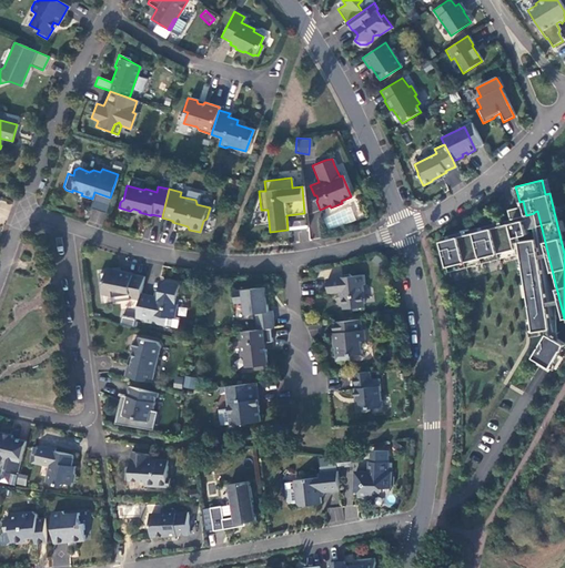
[(88,210),(86,223),(101,224),(102,211),(88,210)]
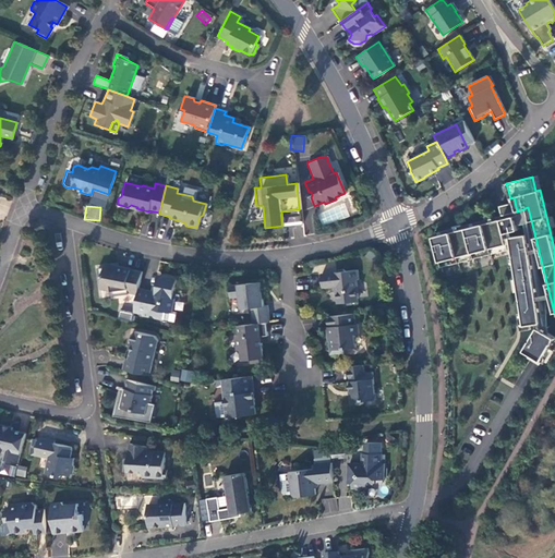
[(301,234),(310,234),(309,209),(300,209),(301,234)]
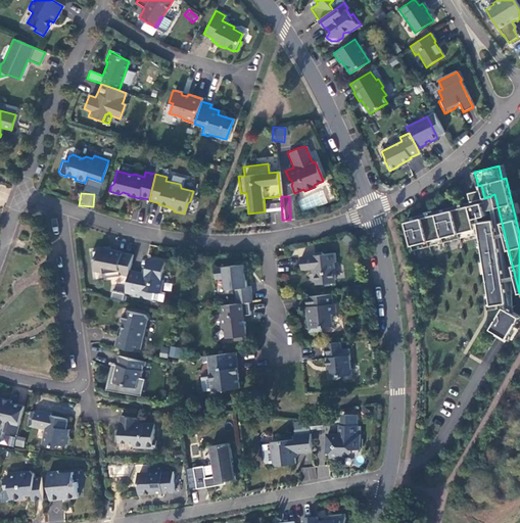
[(481,218),(480,211),(479,204),(471,205),(473,219),(481,218)]
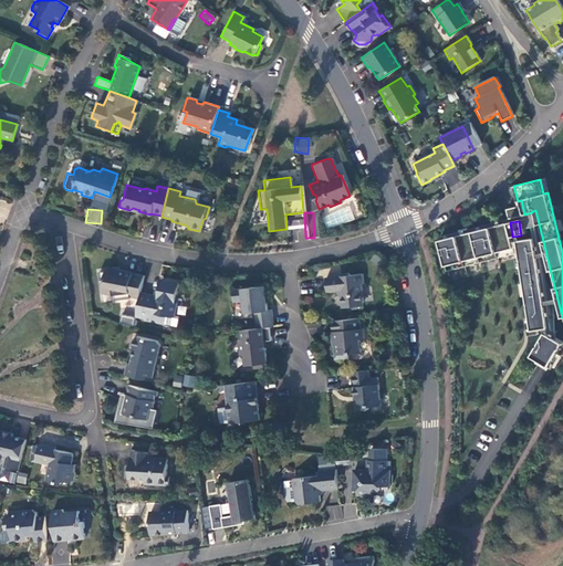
[(518,248),(532,331),(550,327),(534,238),(518,240),(518,241),(510,242),(507,223),(438,234),(444,265),(511,254),(511,249),(518,248)]
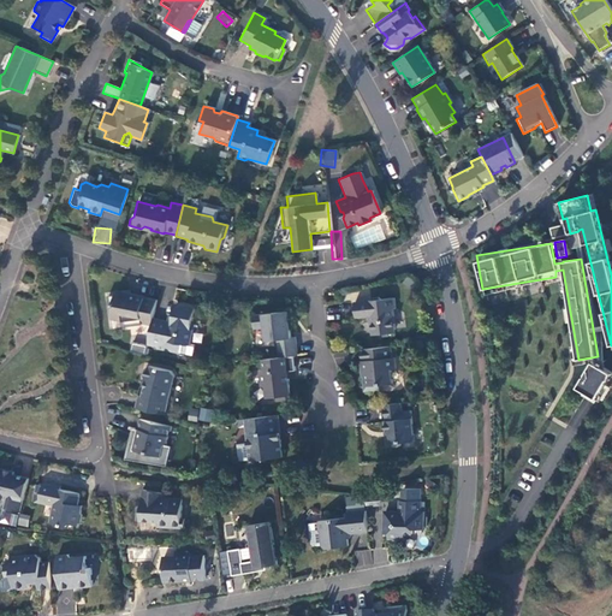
[(140,325),(140,323),(149,325),(150,318),(154,300),(135,296),(134,297),(129,298),(128,292),(106,296),(108,319),(120,321),(122,327),(140,325)]
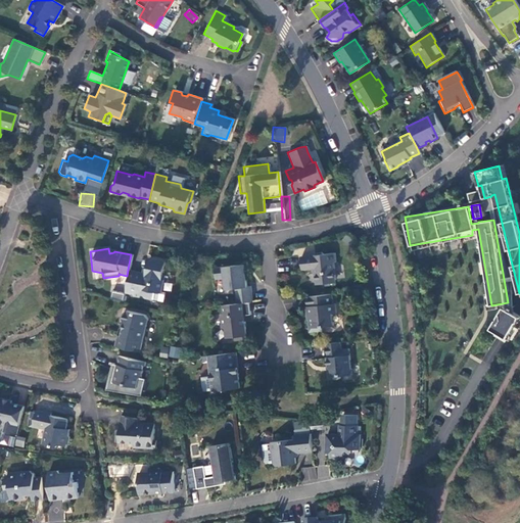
[(333,253),(298,256),(300,270),(311,269),(311,274),(313,274),(314,281),(318,284),(331,282),(333,279),(332,264),(333,262),(333,253)]
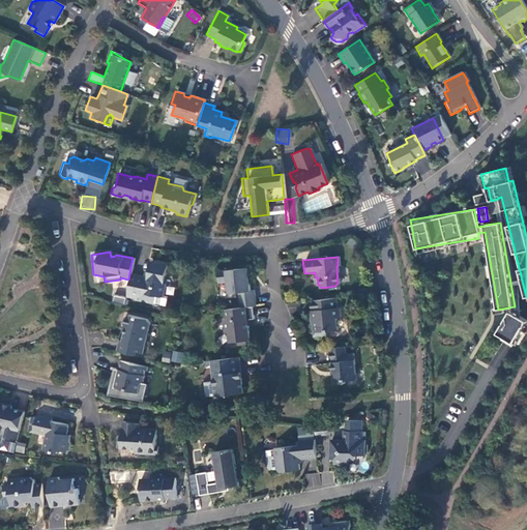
[(129,273),(128,280),(125,296),(133,297),(133,299),(152,303),(153,295),(162,297),(164,284),(162,284),(166,265),(149,261),(147,273),(142,276),(129,273)]
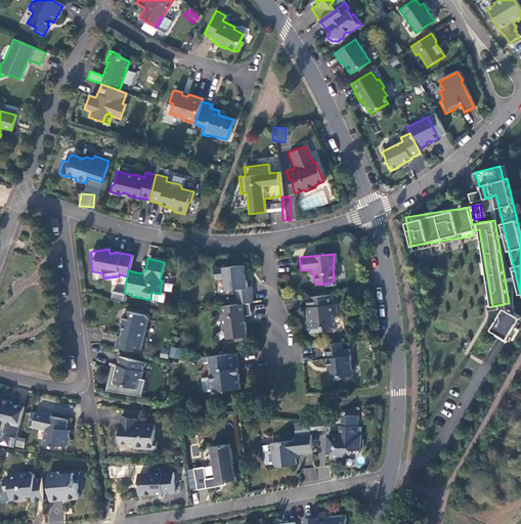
[(234,289),(235,304),(248,303),(251,302),(249,287),(246,287),(244,264),(213,268),(214,279),(223,278),(224,290),(232,289),(234,289)]
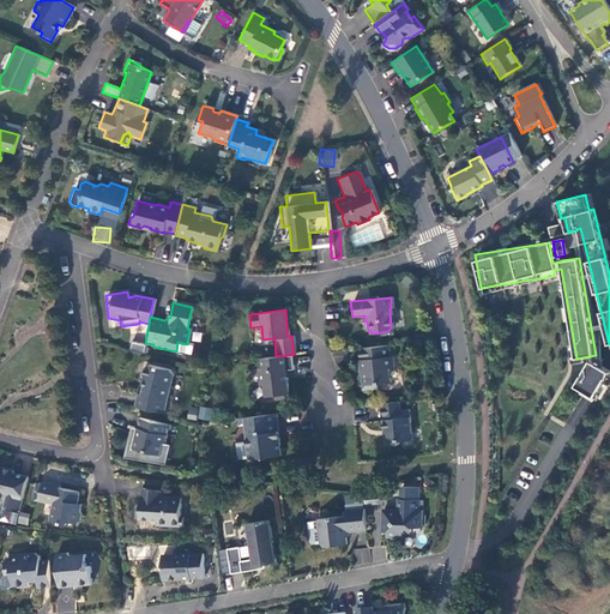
[(387,345),(357,348),(358,360),(357,360),(358,371),(361,371),(361,375),(360,375),(361,390),(375,387),(375,384),(388,381),(387,368),(393,367),(391,356),(388,356),(387,345)]
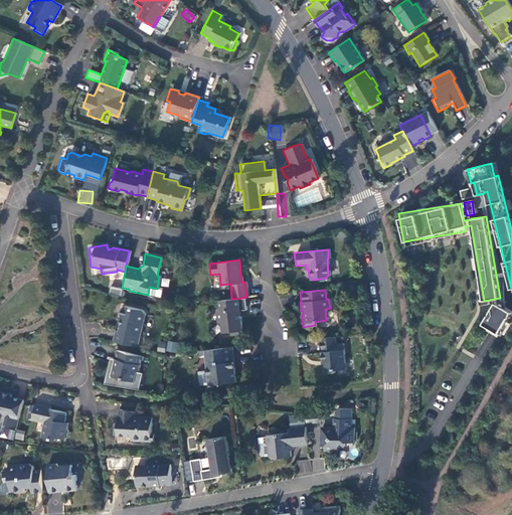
[(243,298),(231,299),(217,300),(218,310),(215,310),(216,323),(220,323),(221,333),(229,332),(229,335),(241,334),(238,311),(245,310),(243,298)]
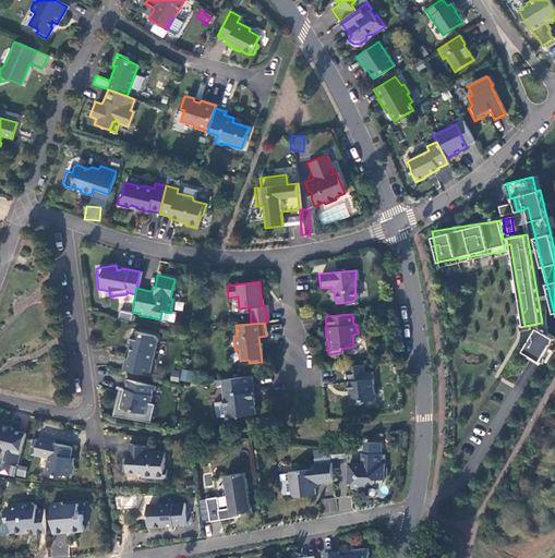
[(554,338),(554,337),(538,328),(525,350),(542,361),(554,338)]
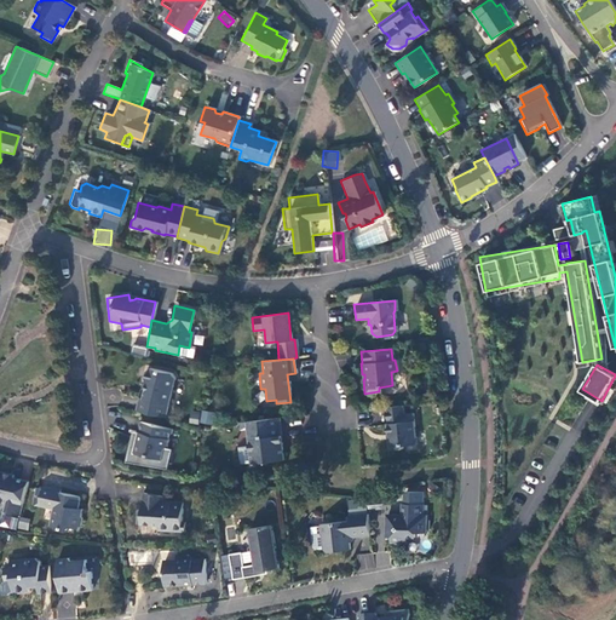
[(137,397),(134,411),(163,418),(173,378),(170,373),(148,368),(144,371),(142,378),(144,383),(140,399),(137,397)]
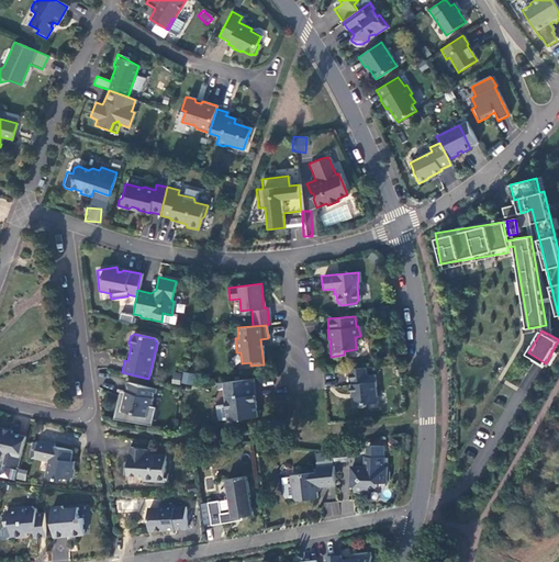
[(364,368),(348,369),(350,384),(349,384),(351,407),(364,406),(364,404),(377,402),(373,374),(365,375),(364,368)]
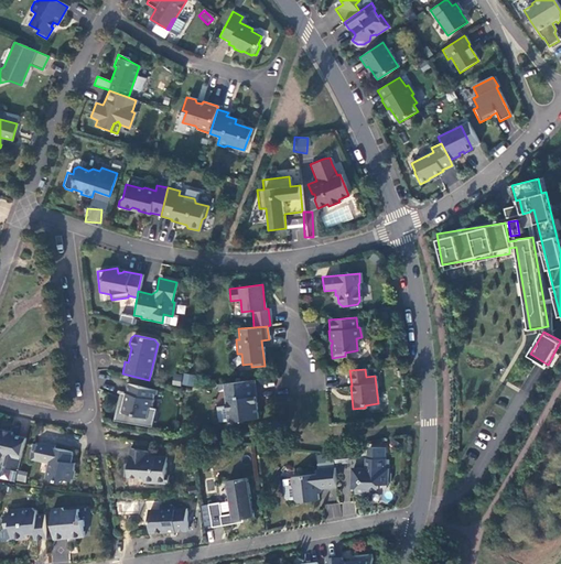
[(181,373),(179,384),(190,387),(192,376),(181,373)]
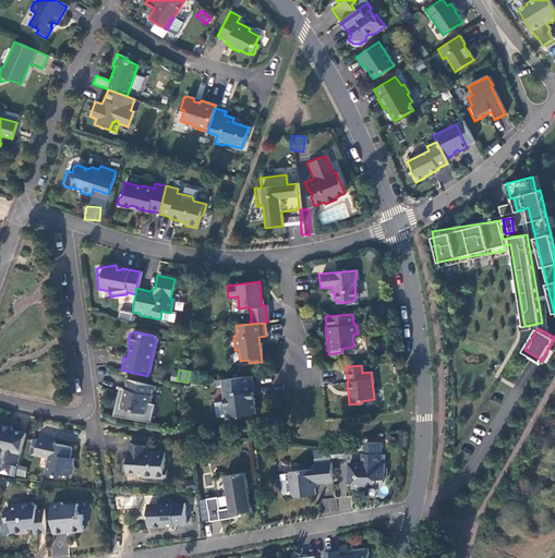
[(252,391),(250,376),(220,379),(225,417),(254,414),(252,398),(250,398),(249,391),(252,391)]
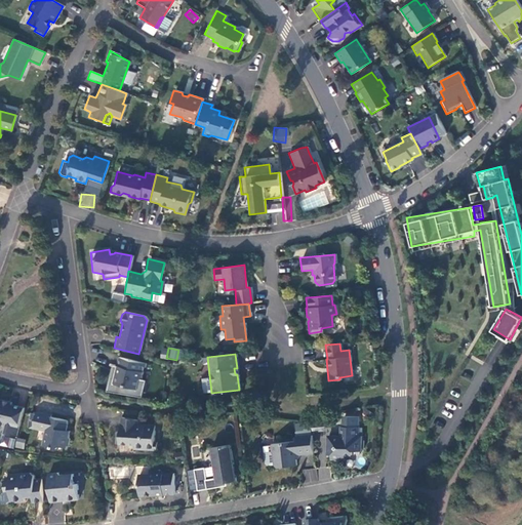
[(116,371),(114,371),(111,384),(135,389),(137,379),(139,379),(142,371),(141,371),(143,363),(117,357),(115,366),(117,366),(116,371)]
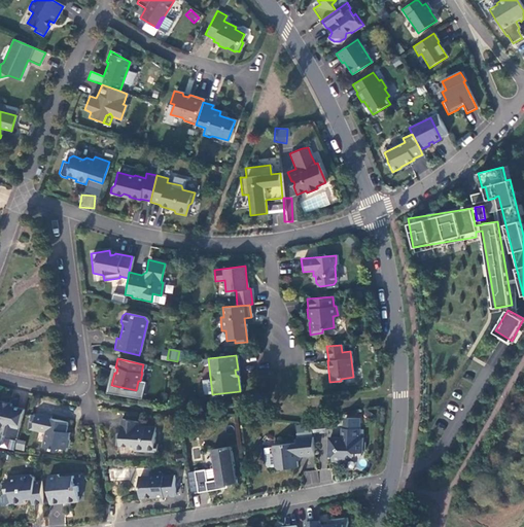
[(13,436),(15,427),(18,428),(23,409),(9,406),(10,403),(0,401),(0,403),(0,426),(5,427),(3,434),(13,436)]
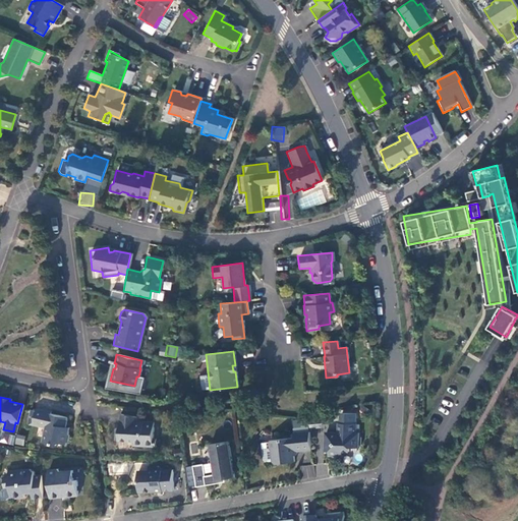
[(29,410),(25,423),(44,427),(41,442),(54,445),(55,442),(64,444),(64,442),(66,441),(67,436),(66,433),(66,431),(62,431),(65,417),(49,413),(49,412),(35,408),(34,411),(29,410)]
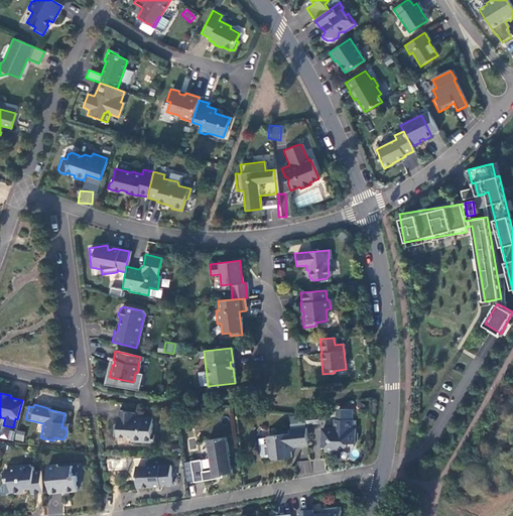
[(130,437),(130,441),(152,442),(152,434),(150,434),(151,417),(140,417),(140,418),(133,418),(134,413),(117,409),(116,424),(113,423),(113,435),(130,437)]
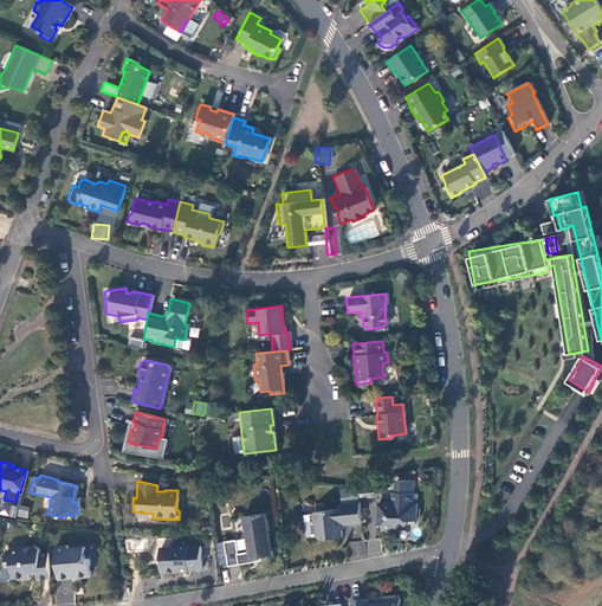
[(390,505),(375,505),(375,524),(381,524),(380,530),(395,530),(395,524),(403,524),(403,520),(415,520),(415,503),(412,503),(412,492),(393,492),(393,503),(390,505)]
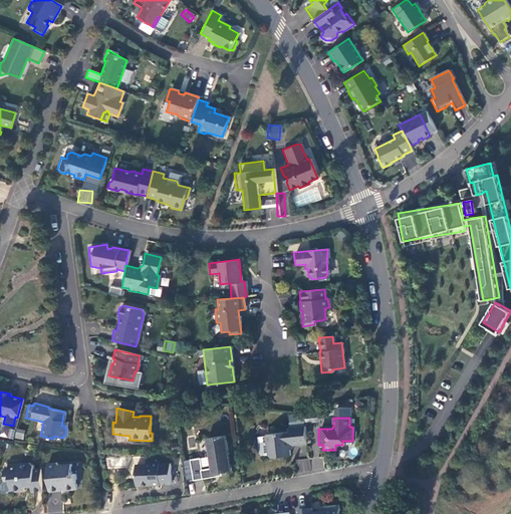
[(305,443),(303,426),(287,428),(288,432),(265,434),(263,436),(264,443),(266,444),(267,456),(269,457),(289,455),(288,448),(290,445),(305,443)]
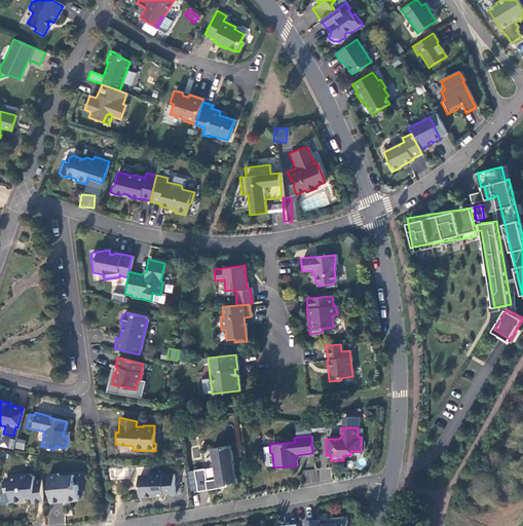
[(13,439),(11,449),(21,450),(23,441),(13,439)]
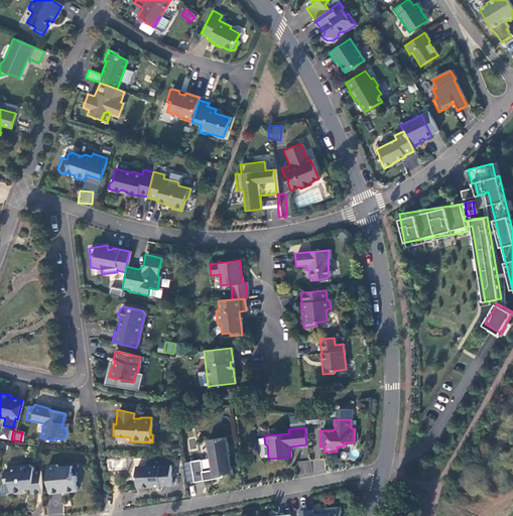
[(213,476),(231,473),(224,436),(206,439),(206,440),(207,440),(212,470),(202,471),(200,460),(188,461),(193,482),(214,478),(213,476)]
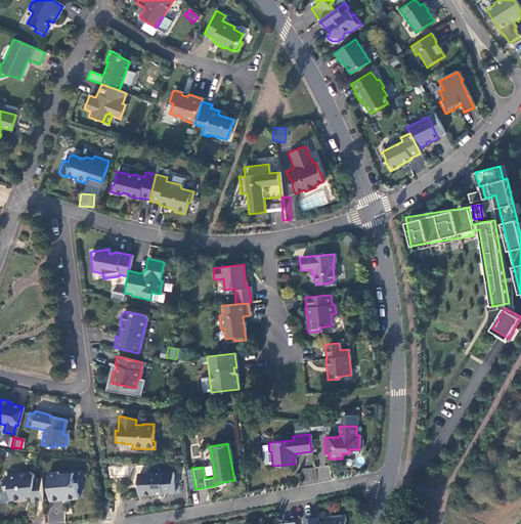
[(137,474),(138,494),(173,492),(172,472),(161,473),(157,469),(147,469),(147,473),(137,474)]
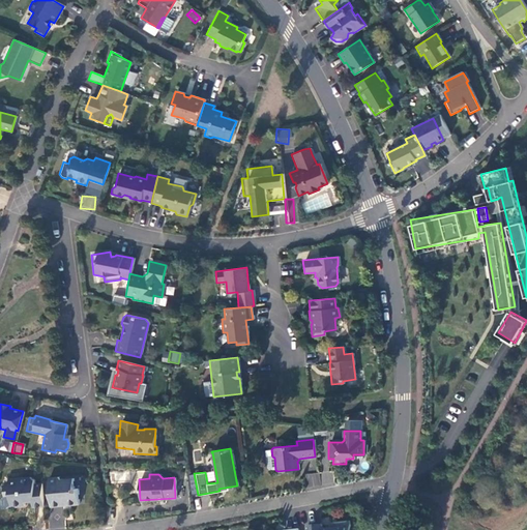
[(30,507),(41,506),(39,483),(33,484),(32,480),(28,477),(7,478),(3,484),(4,495),(9,507),(23,506),(23,502),(30,501),(30,507)]
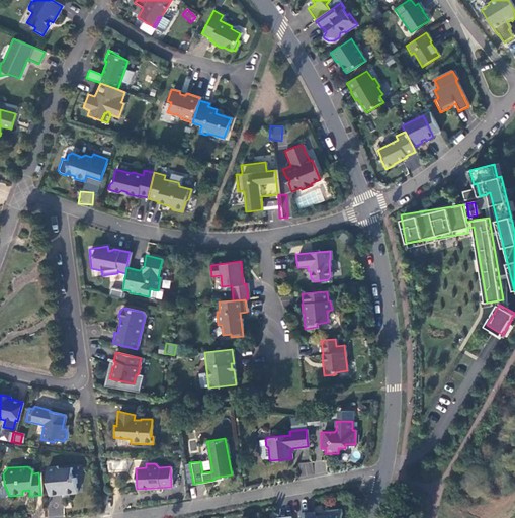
[(59,468),(56,466),(46,467),(49,495),(61,494),(60,491),(64,490),(67,493),(76,492),(75,477),(71,478),(70,467),(59,468)]
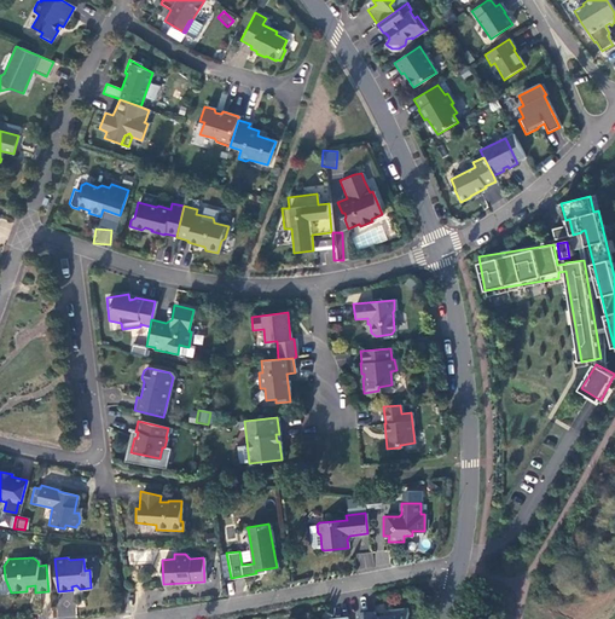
[(0,594),(11,593),(5,578),(0,582),(0,594)]
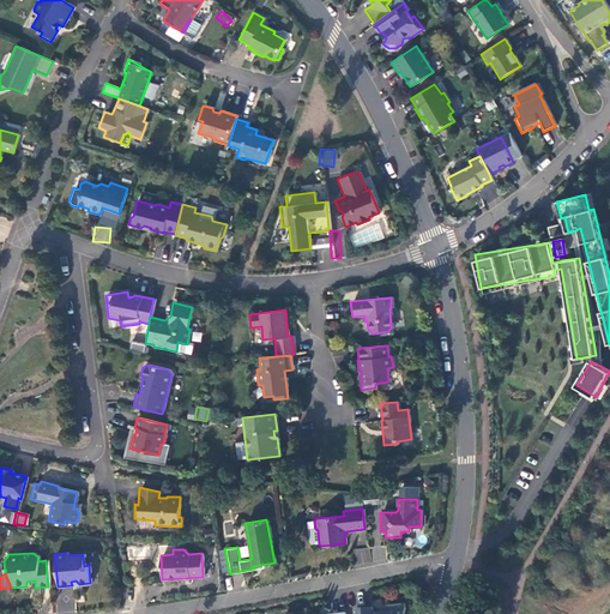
[(370,608),(352,611),(352,613),(402,613),(403,608),(403,603),(384,606),(385,613),(380,613),(379,613),(376,612),(370,613),(370,608)]
